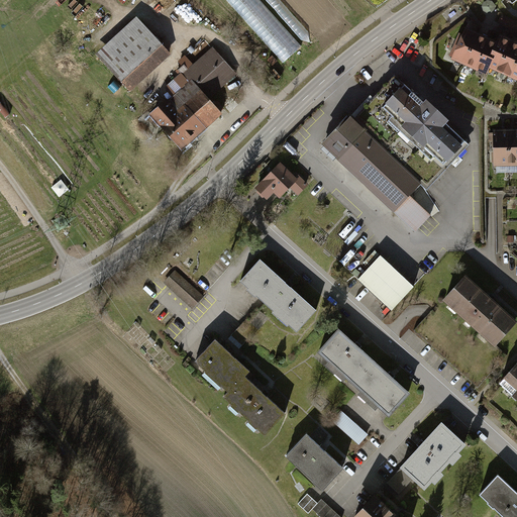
[(95,4),(87,11),(98,22),(105,14),(95,4)]
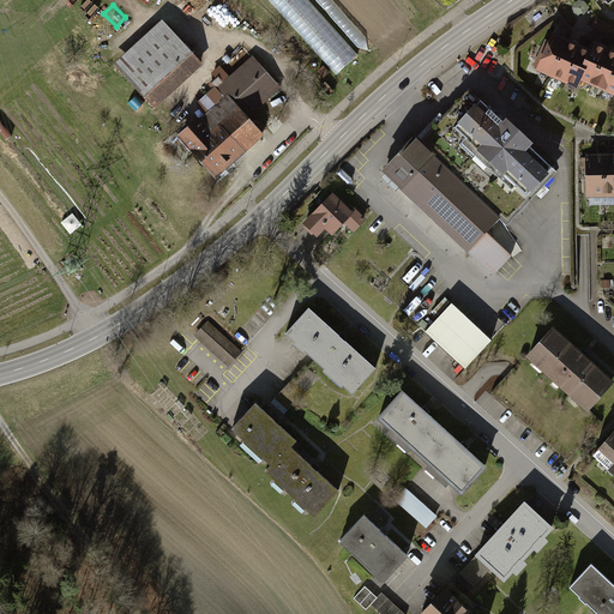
[(118,64),(157,107),(203,64),(163,22),(118,64)]
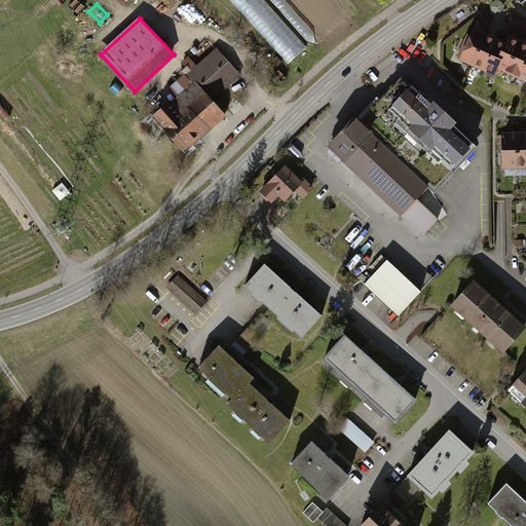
[(482,33),(472,29),(460,60),(471,64),(482,33)]
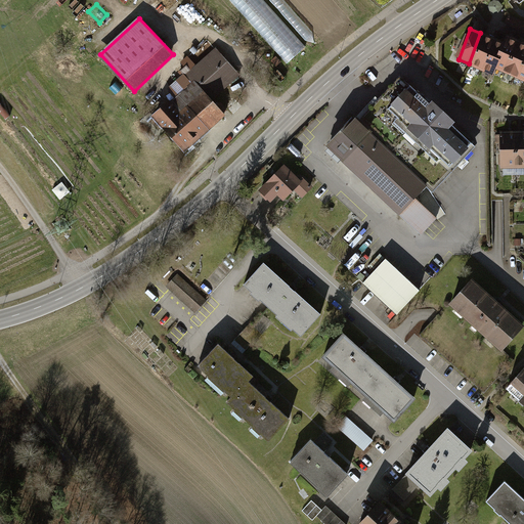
[(491,36),(480,33),(469,63),(480,67),(491,36)]
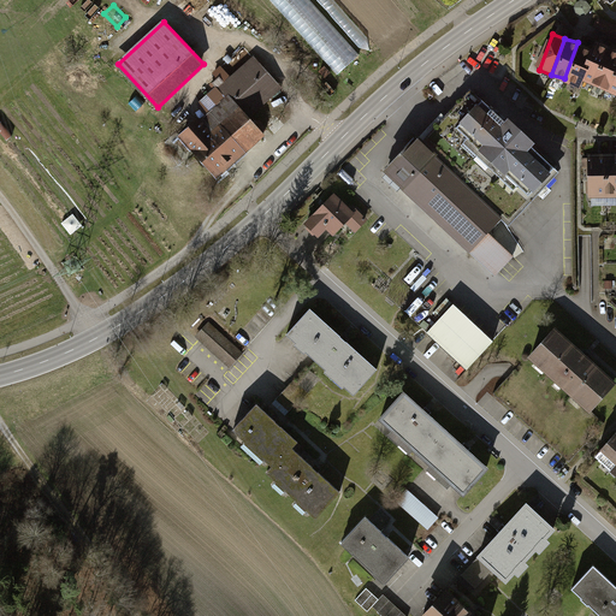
[(594,49),(578,42),(564,78),(581,86),(582,81),(594,49)]
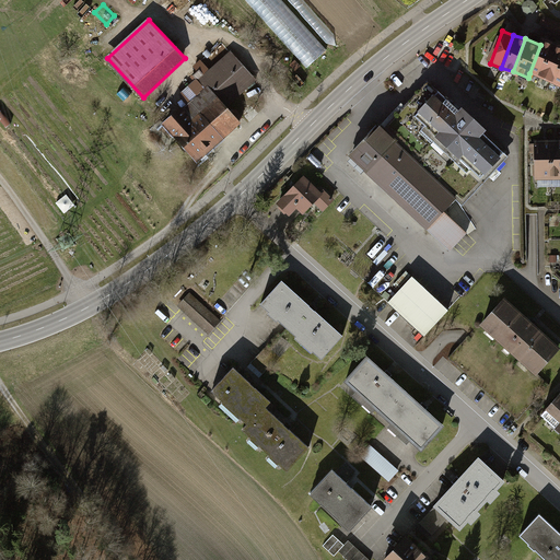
[(546,47),(540,45),(529,73),(535,76),(546,47)]
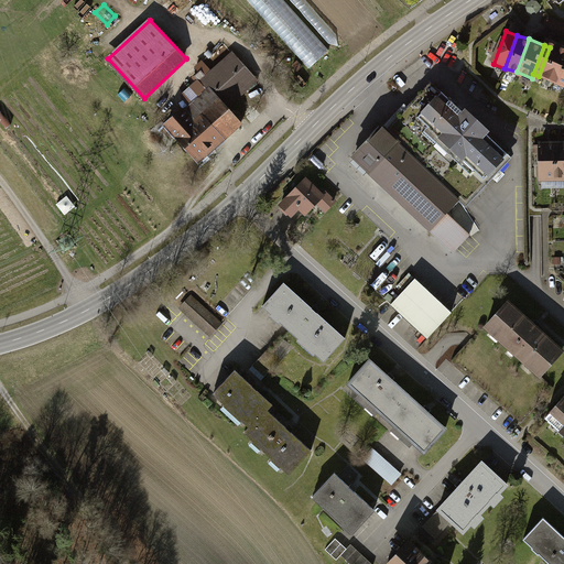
[(560,51),(550,47),(539,76),(549,80),(560,51)]
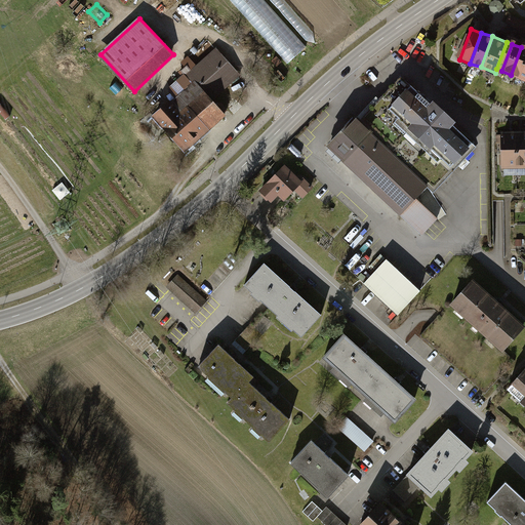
[(524,59),(524,48),(521,47),(511,75),(519,77),(524,59)]
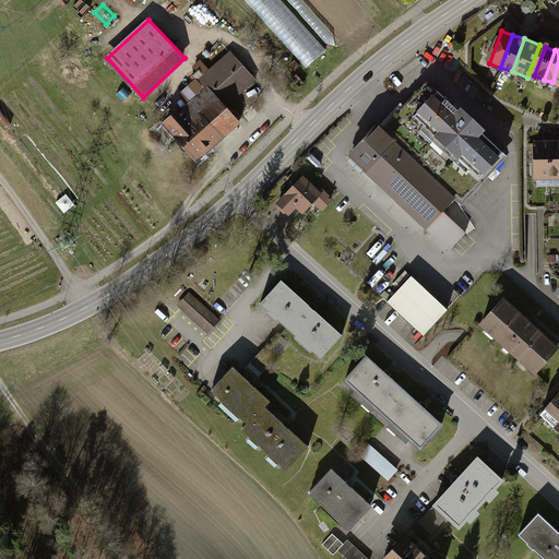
[(257,81),(228,51),(203,74),(232,105),(257,81)]
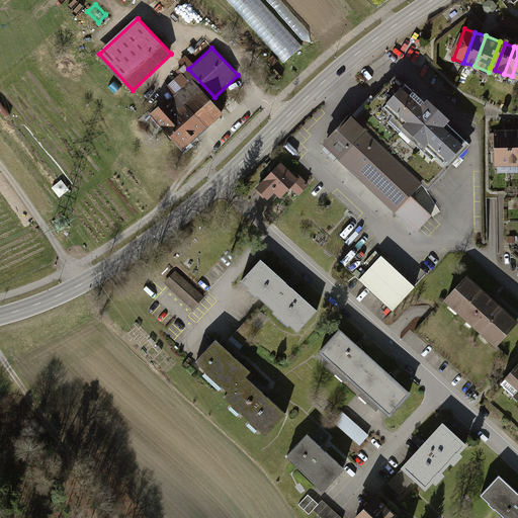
[(163,124),(185,149),(227,109),(214,97),(188,69),(185,66),(180,71),(185,76),(174,86),(180,92),(173,99),(170,97),(153,113),(155,116),(151,119),(159,128),(163,124)]
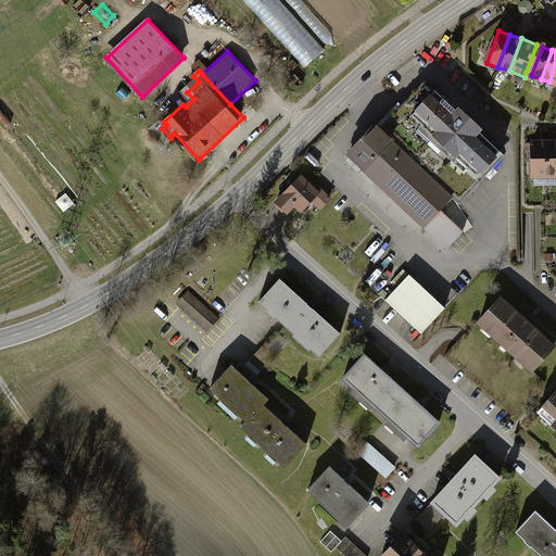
[(381,129),(455,197),(462,202),(484,177),(482,175),(458,154),(456,156),(431,134),(432,131),(413,114),(436,89),(426,80),(381,129)]
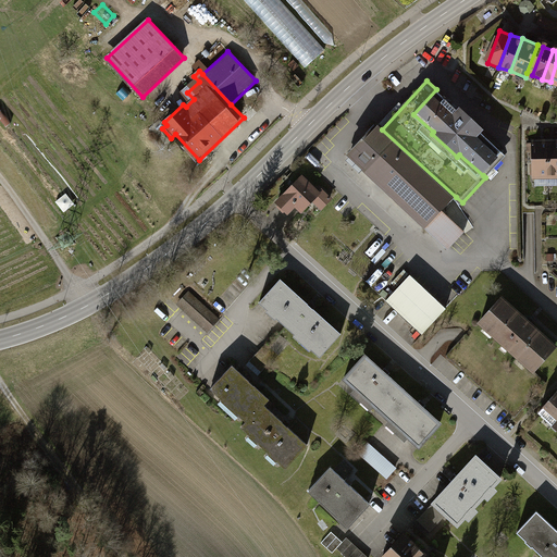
[(460,106),(458,109),(436,89),(413,114),(433,132),(432,134),(457,157),(459,155),(483,175),(500,155),(480,136),(486,128),(460,106)]
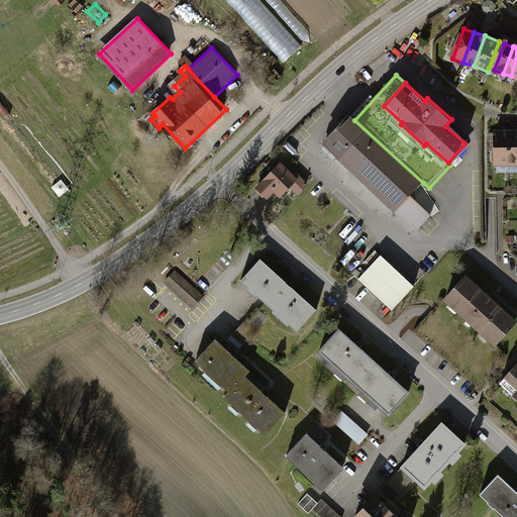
[(350,115),(323,144),(416,231),(431,215),(411,196),(423,183),(354,120),(350,115)]
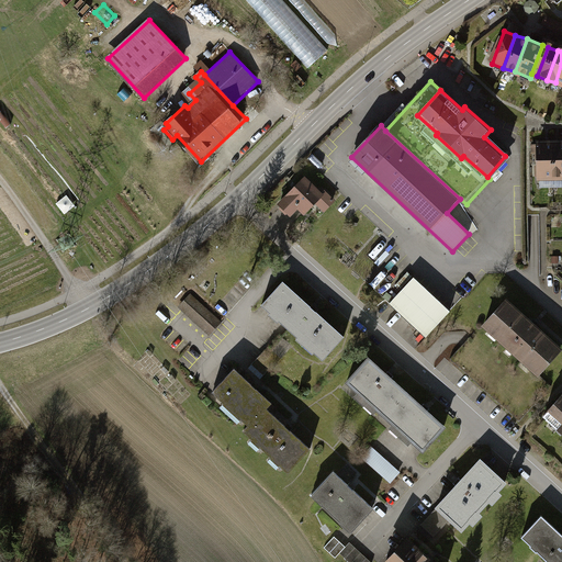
[(547,145),(531,146),(531,182),(547,182),(547,145)]
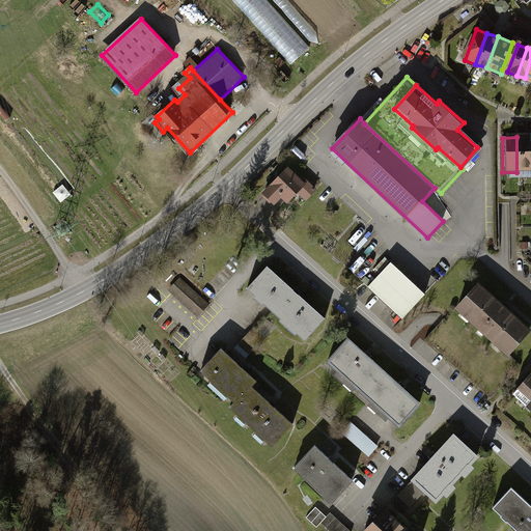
[(530,137),(516,137),(516,172),(530,171),(530,137)]
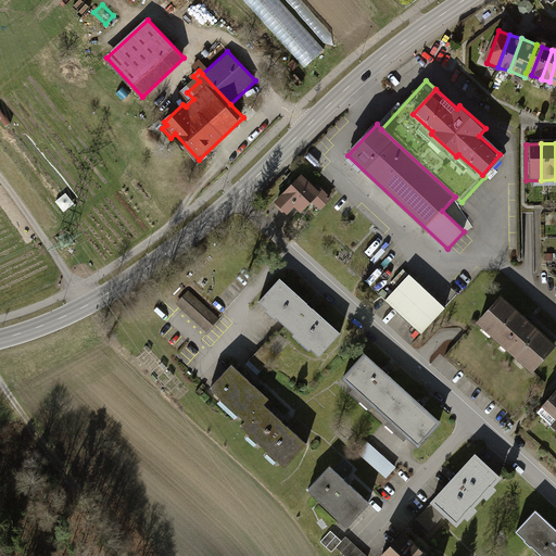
[(319,190),(302,175),(276,203),(289,215),(295,209),(303,215),(312,205),(320,213),(333,199),(321,188),(319,190)]
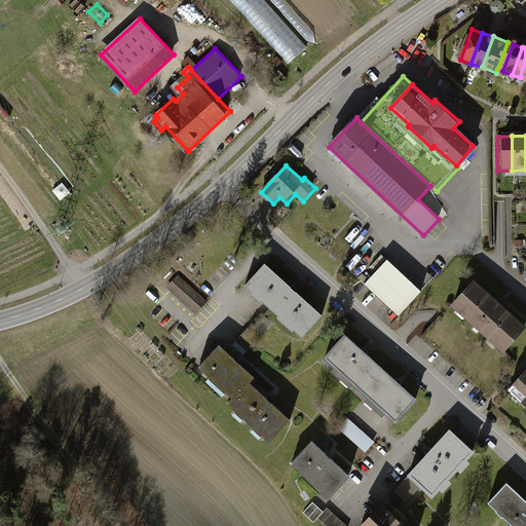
[(69,246),(81,238),(74,227),(62,235),(69,246)]
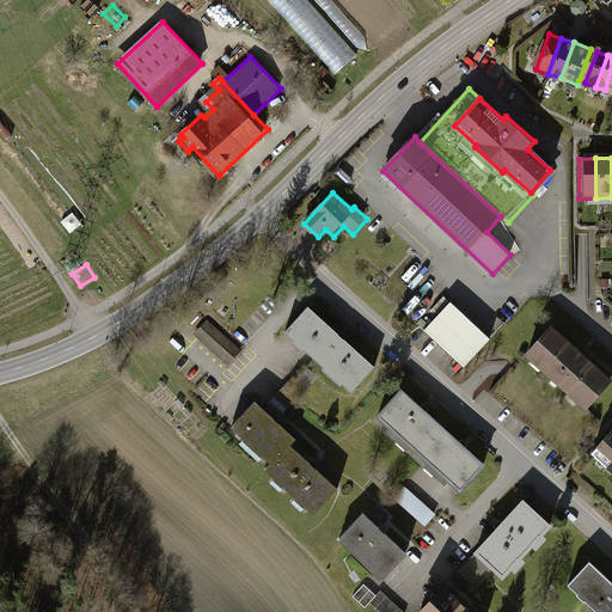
[(487,341),(446,304),(417,335),(458,372),(487,341)]
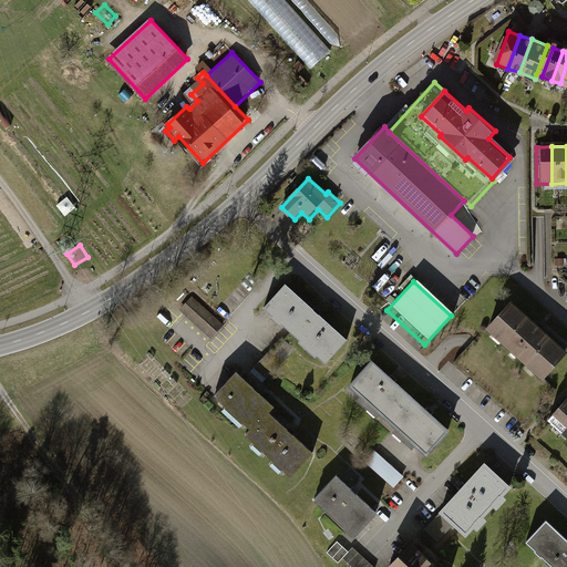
[(348,342),(288,287),(268,309),(328,364),(348,342)]
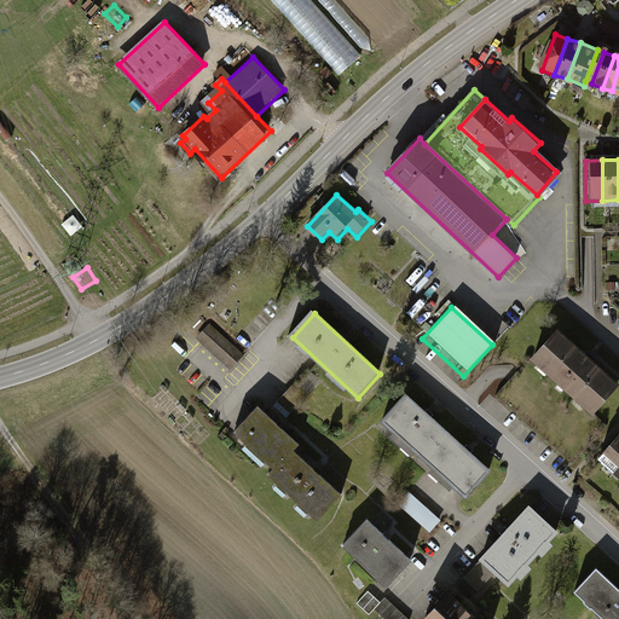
[(246,357),(210,324),(197,339),(232,371),(246,357)]
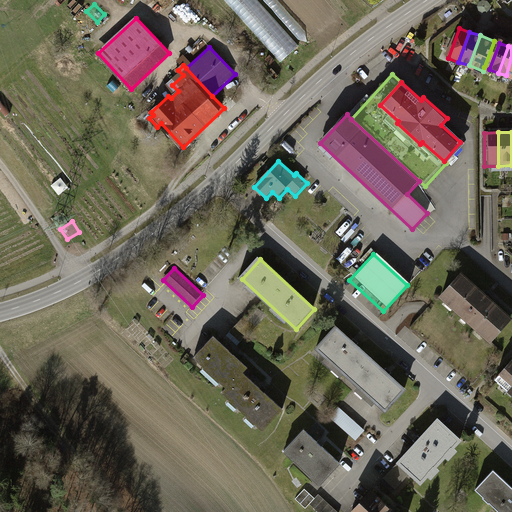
[(511,317),(511,316),(462,272),(440,297),(491,341),(511,317)]
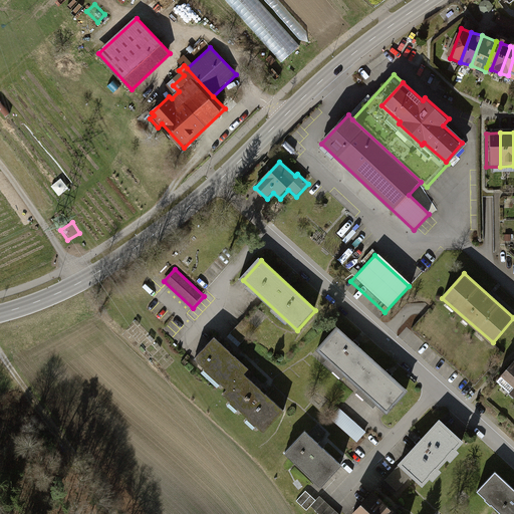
[(344,375),(353,382),(372,361),(337,330),(318,351),(325,358),(322,361),(341,378),(344,375)]
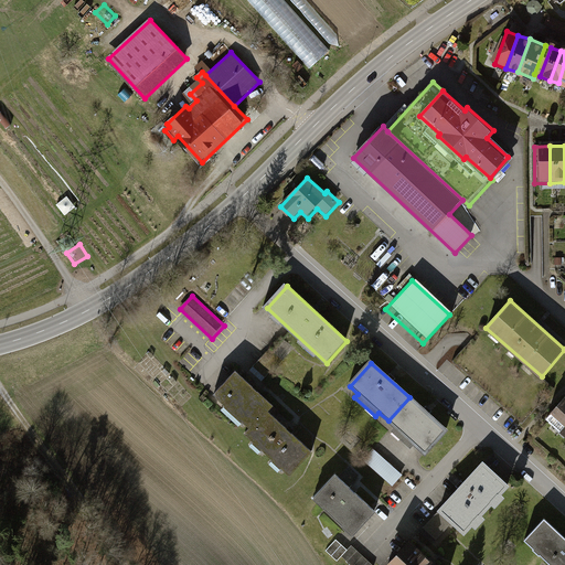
[(215,395),(252,429),(268,412),(273,407),(236,373),(215,395)]
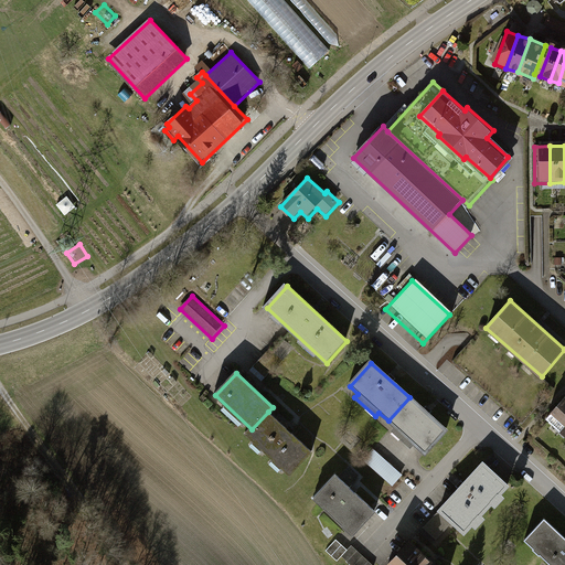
[(564,395),(546,417),(564,433),(564,395)]
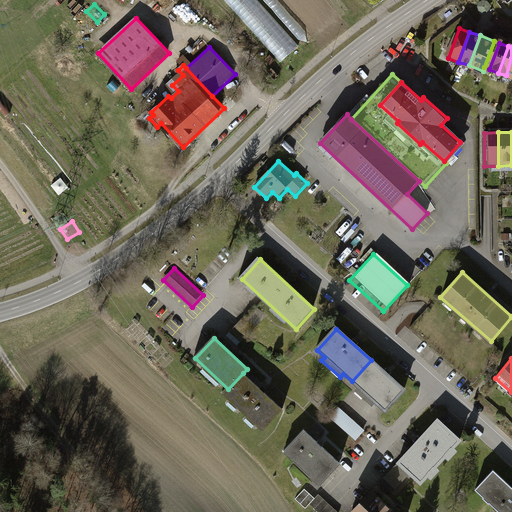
[(371,360),(352,381),(387,413),(406,391),(371,360)]
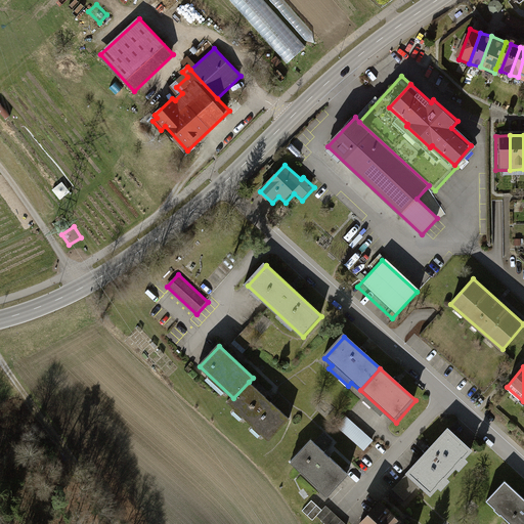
[(290,421),(249,382),(233,398),(228,403),(269,442),(290,421)]
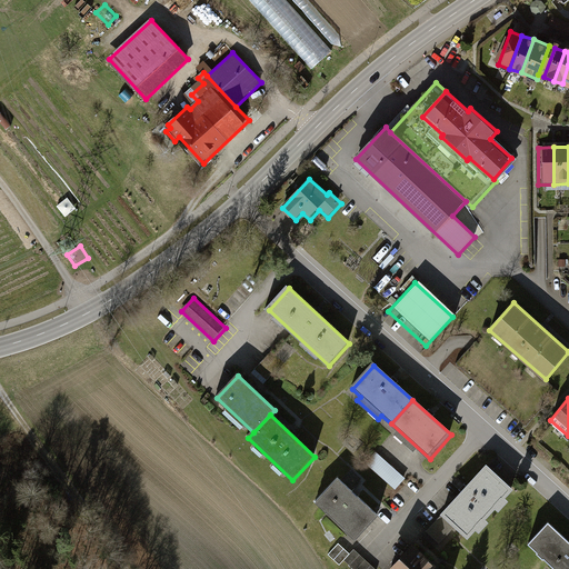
[(403,480),(376,453),(365,466),(392,492),(403,480)]
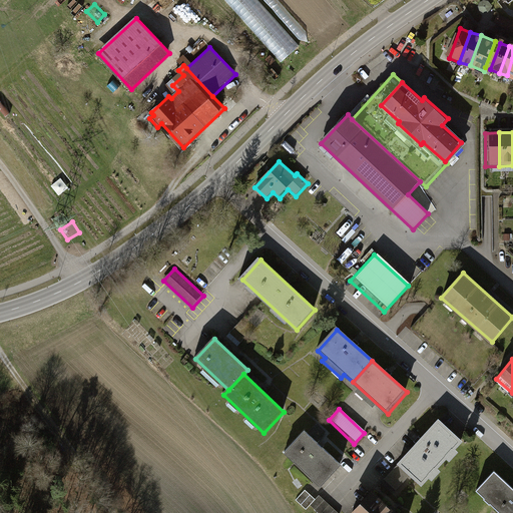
[(439,421),(398,464),(411,476),(421,486),(429,478),(432,481),(441,472),(437,469),(446,460),(449,463),(458,454),(455,450),(462,443),(439,421)]
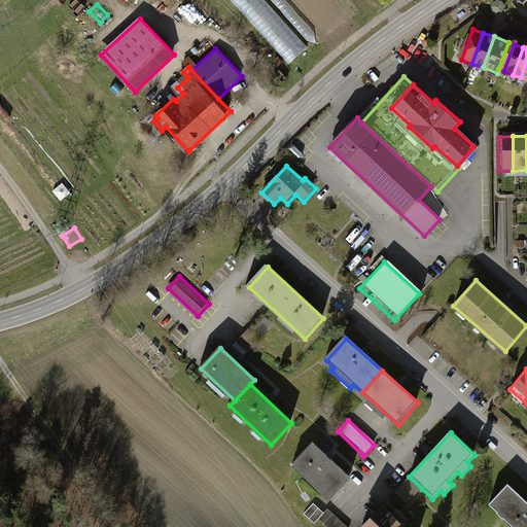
[(350,479),(312,443),(290,465),(328,501),(350,479)]
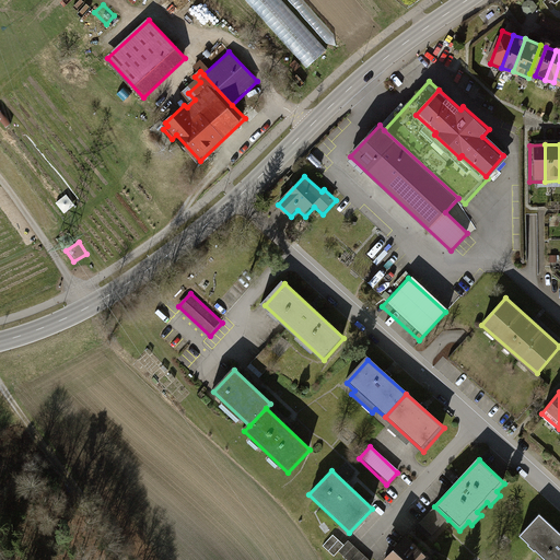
[(448,520),(434,506),(418,523),(433,537),(448,520)]
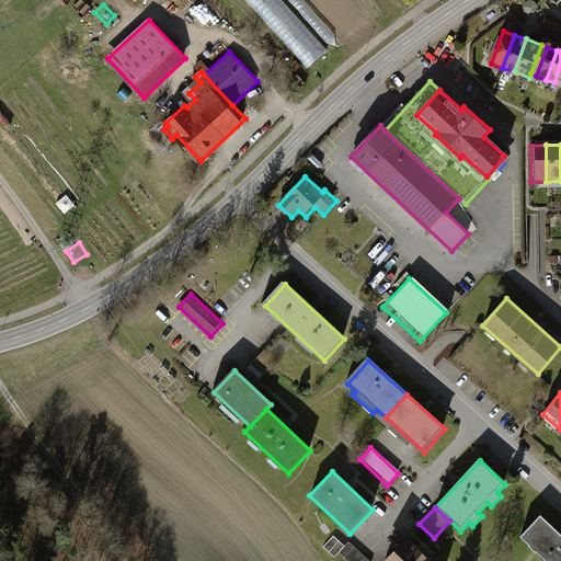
[(560,560),(560,535),(541,517),(522,539),(546,560),(560,560)]
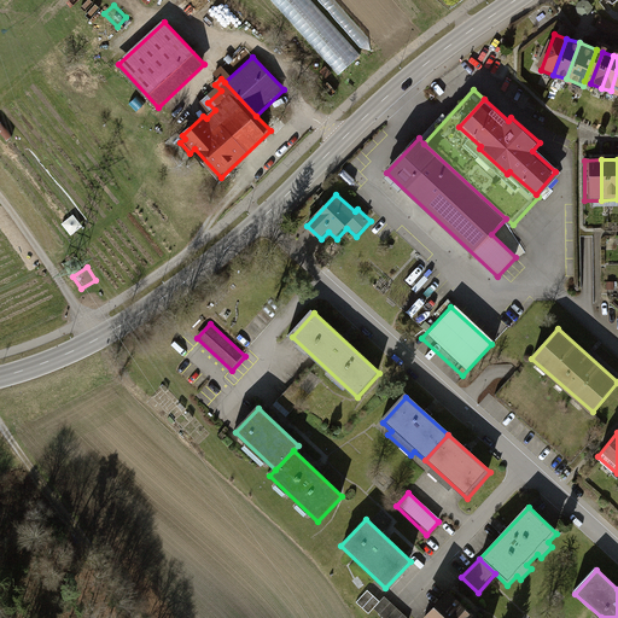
[(380,617),(404,617),(384,598),(378,604),(366,592),(354,604),(367,616),(372,610),(380,617)]
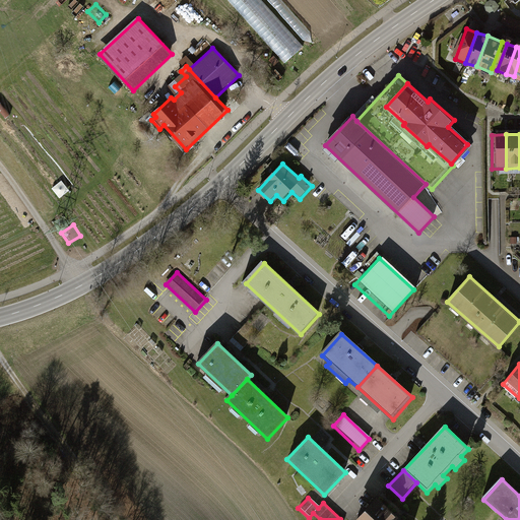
[(398,519),(376,499),(354,519),(398,519)]
